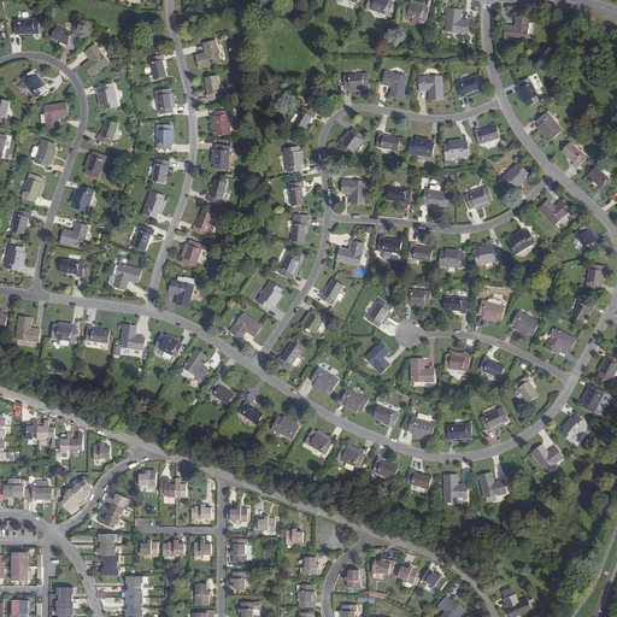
[(391,16),(394,3),(389,1),(387,0),(369,0),(368,9),(391,16)]
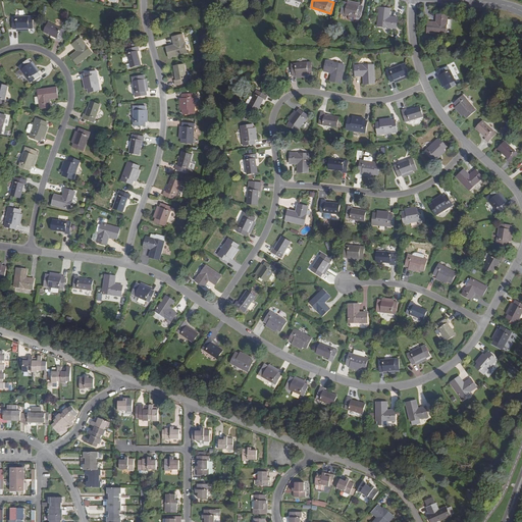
[(361,18),(363,7),(360,6),(348,3),(344,2),(341,13),(361,18)]
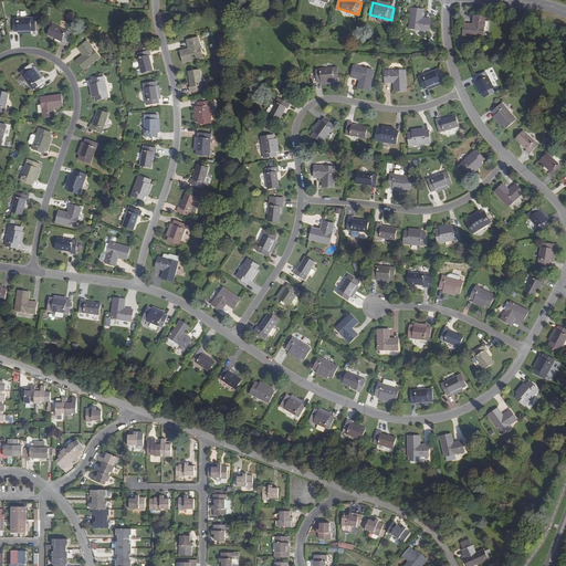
[(423,10),(412,8),(410,29),(430,31),(431,20),(422,19),(423,10)]
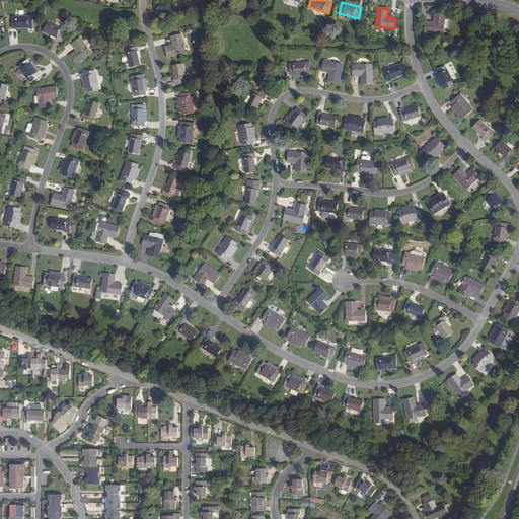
[(426,21),(425,32),(443,33),(445,15),(435,14),(434,22),(426,21)]
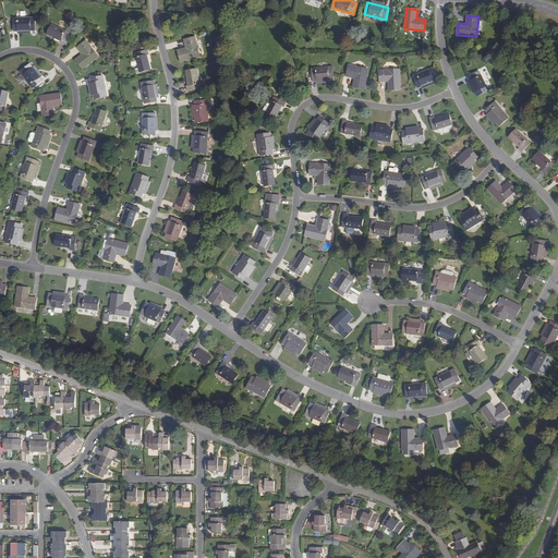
[(14,32),(19,32),(32,32),(36,32),(36,17),(13,19),(14,32)]
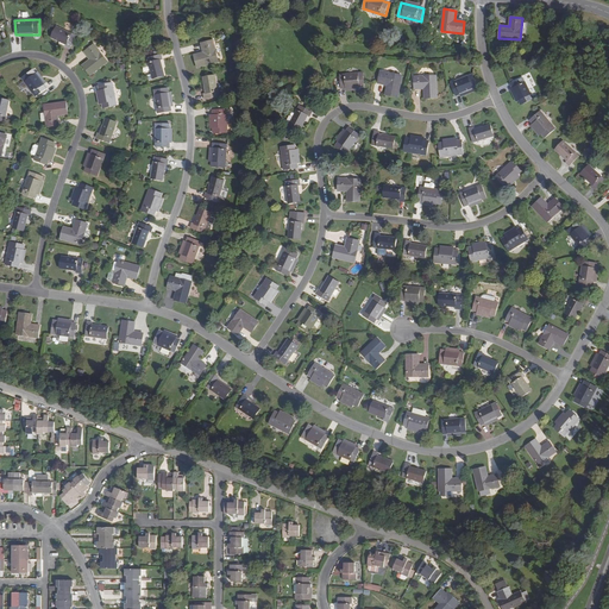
[(70,49),(76,36),(56,26),(51,37),(66,44),(66,45),(70,49)]
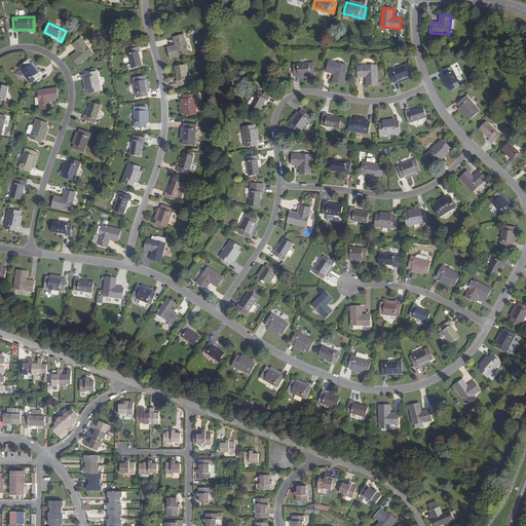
[(168,47),(171,58),(189,53),(184,35),(174,38),(176,45),(168,47)]
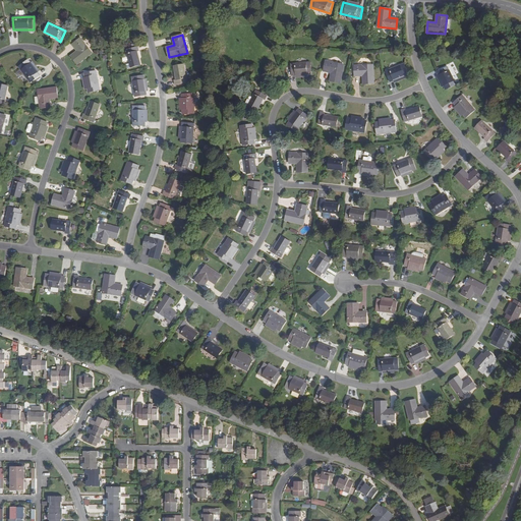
[(71,56),(77,64),(92,53),(80,38),(72,44),(77,51),(71,56)]
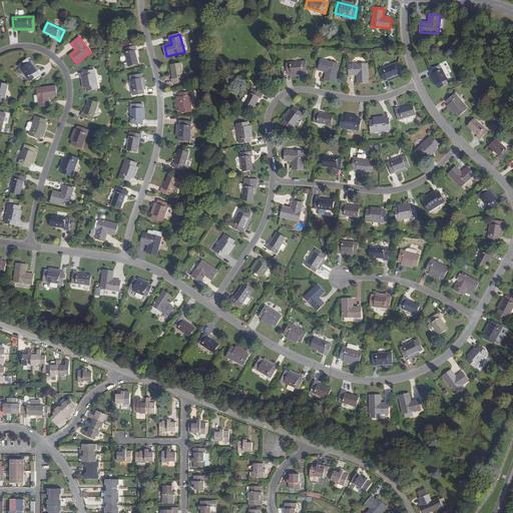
[(137,50),(135,45),(124,48),(128,63),(129,66),(139,64),(135,50),(137,50)]
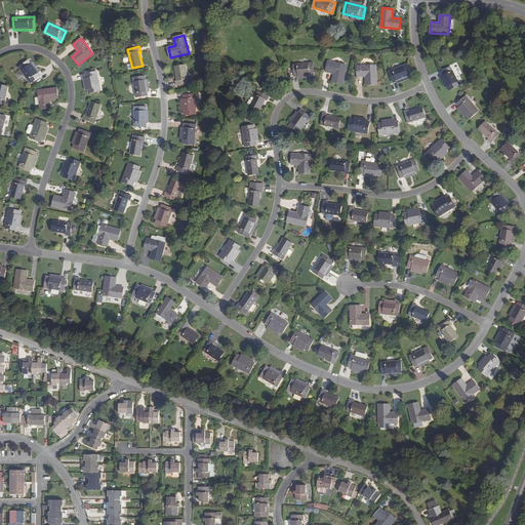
[(41,76),(38,73),(31,63),(29,59),(18,67),(31,83),(41,76)]
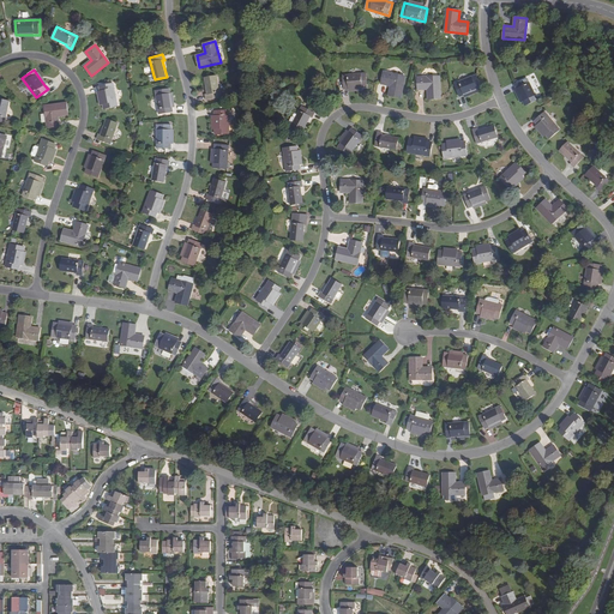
[(47,83),(38,72),(36,73),(44,85),(47,83)]
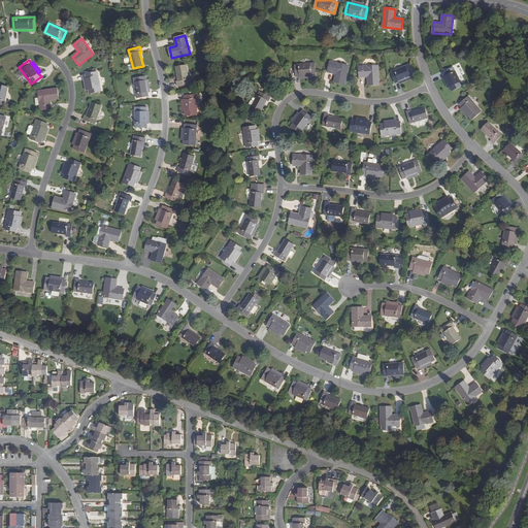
[(335,83),(345,84),(349,65),(330,62),(328,72),(336,73),(335,83)]
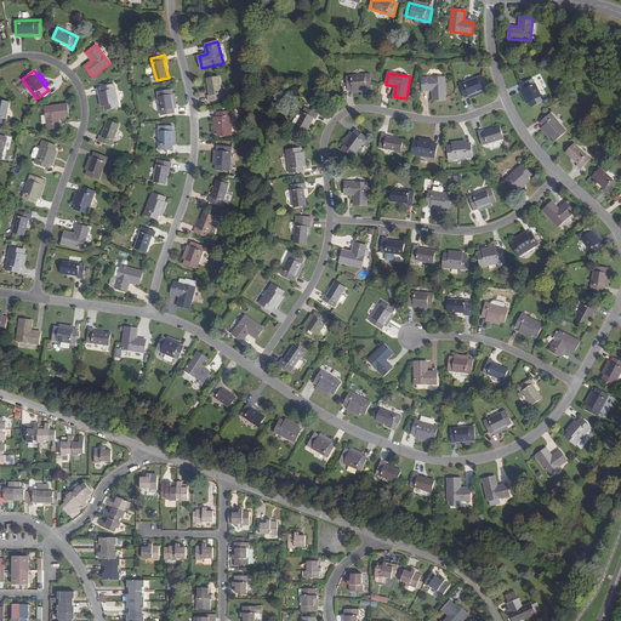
[(347,87),(347,90),(353,90),(366,89),(372,87),(371,74),(347,77),(347,80),(342,81),(343,89),(347,87)]
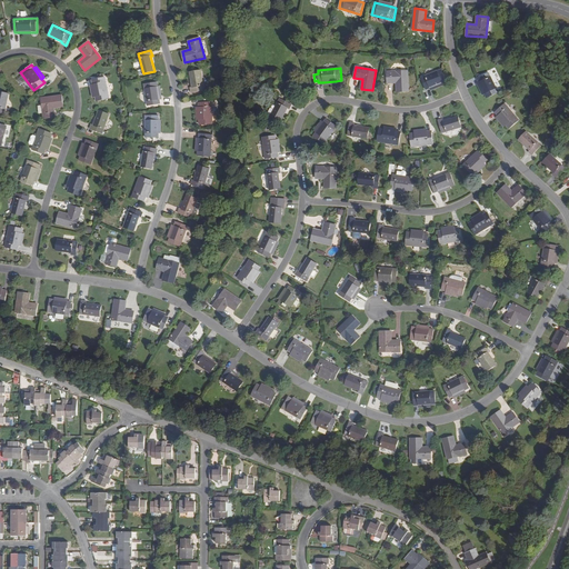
[(190,88),(191,93),(205,91),(200,70),(190,72),(192,87),(190,88)]
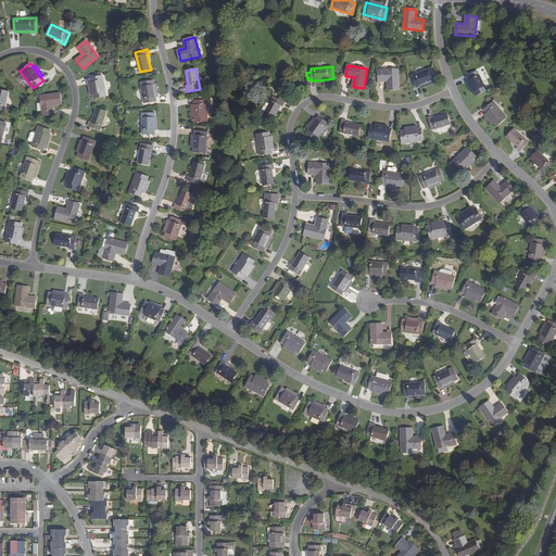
[(416,88),(420,87),(432,81),(437,80),(432,68),(412,76),(416,88)]
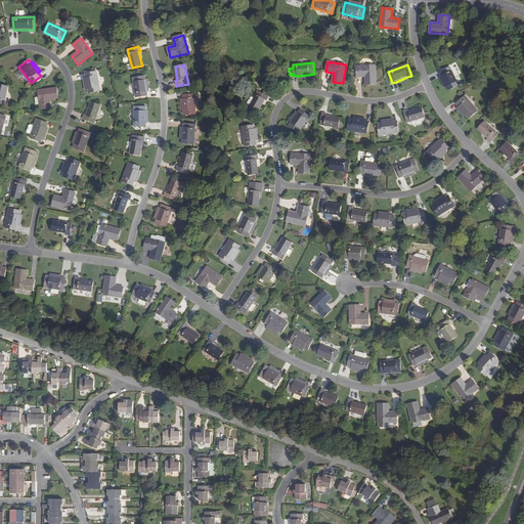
[(365,85),(377,84),(376,66),(356,67),(357,77),(365,76),(365,85)]
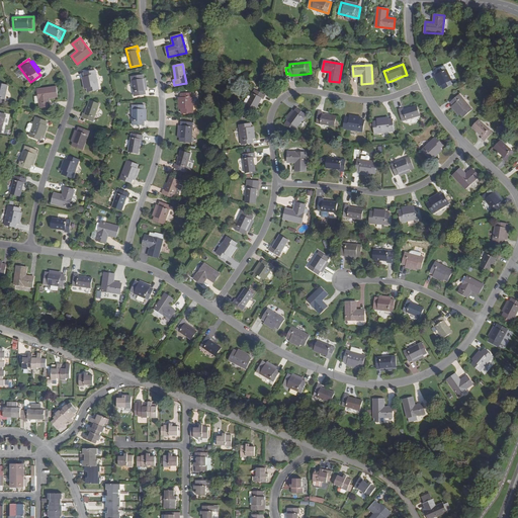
[(434,71),(436,75),(441,86),(443,90),(454,84),(445,66),(434,71)]
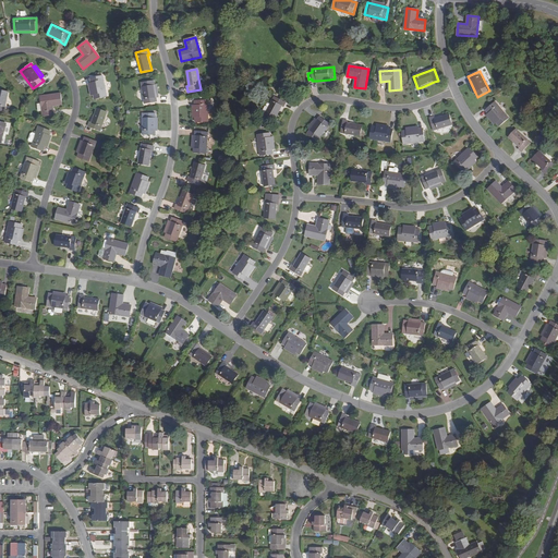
[(91,77),(92,83),(94,95),(95,99),(107,97),(102,75),(91,77)]
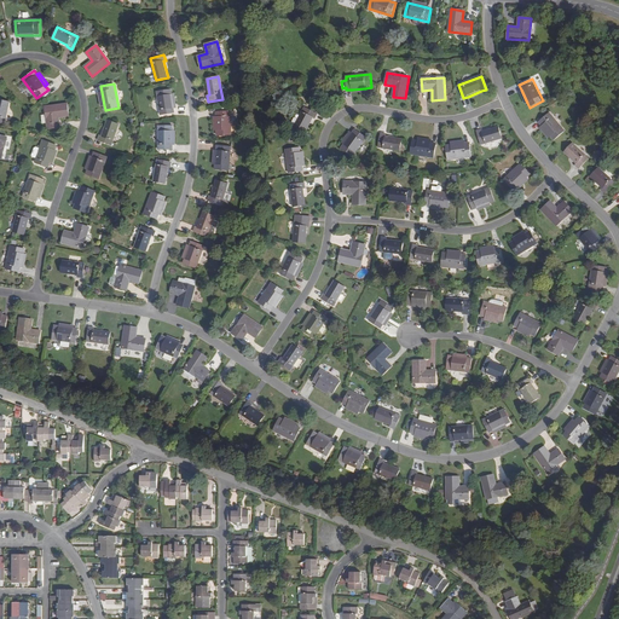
[(161,115),(174,113),(174,109),(172,94),(171,88),(157,91),(161,115)]
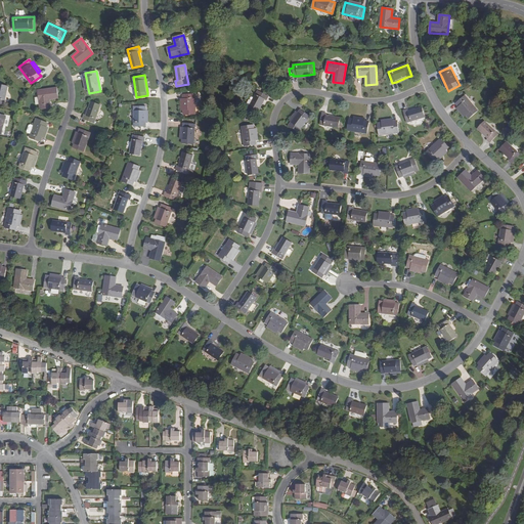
[(58,98),(57,88),(39,90),(41,108),(51,107),(50,99),(58,98)]
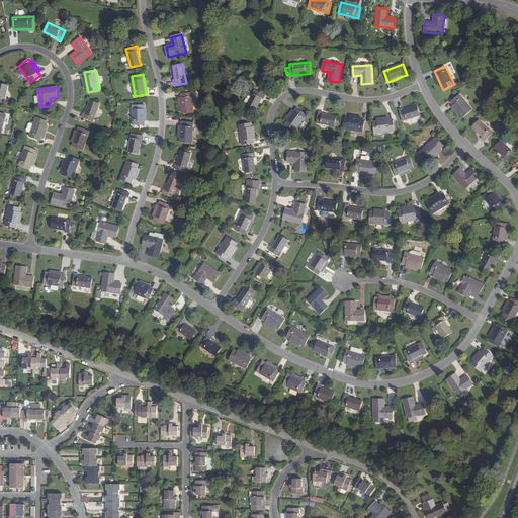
[(264,100),(266,95),(255,89),(246,106),(255,111),(262,99),(264,100)]
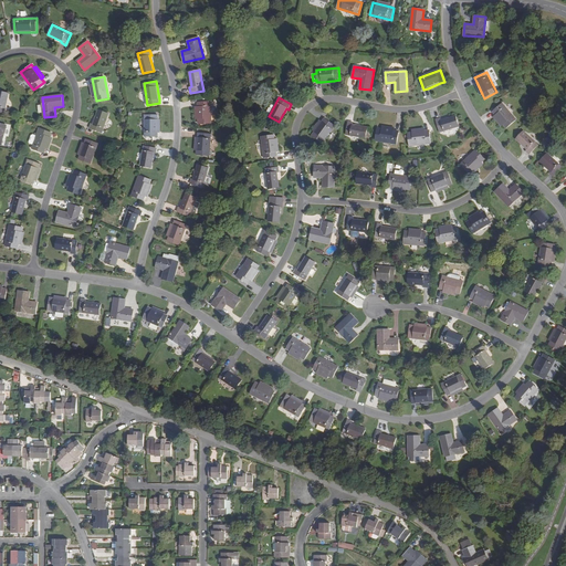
[(198,102),(198,106),(199,119),(199,124),(211,124),(211,101),(198,102)]
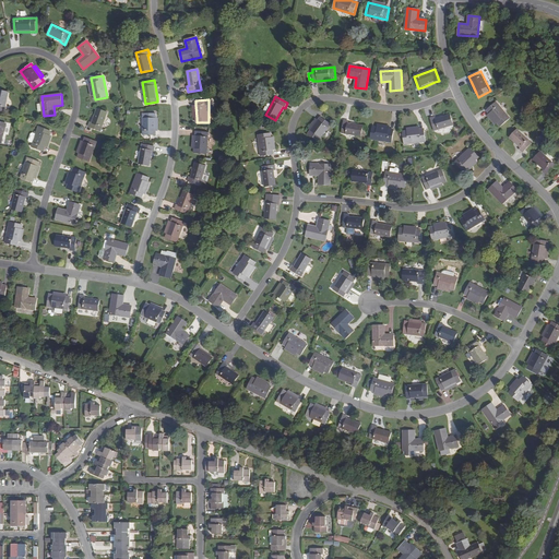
[(500,127),(510,118),(496,102),(486,110),(489,114),(487,116),(495,125),(498,123),(500,127)]
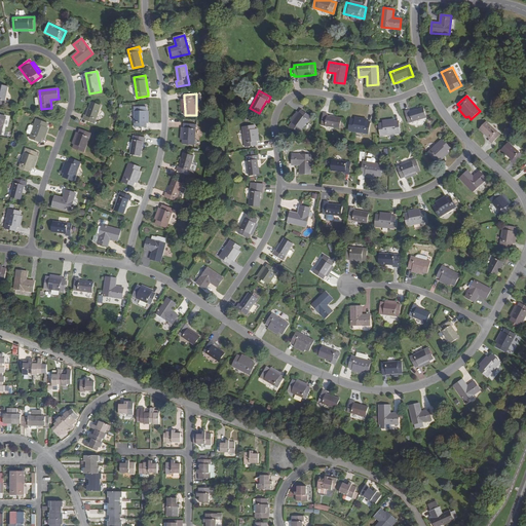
[(85,115),(83,119),(96,123),(102,105),(92,102),(87,115),(85,115)]
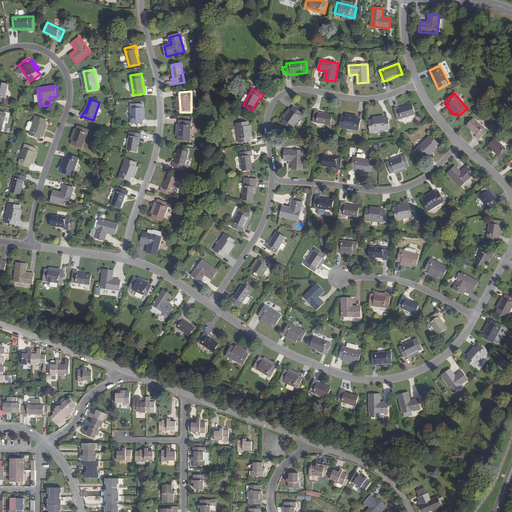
[(140,124),(143,124),(143,120),(143,108),(143,103),(131,103),(132,124),(137,124),(140,124)]
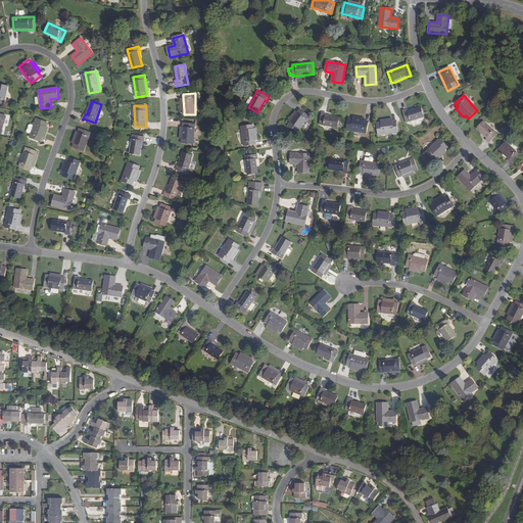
[(407,109),(402,110),(406,123),(424,117),(422,107),(408,111),(407,109)]
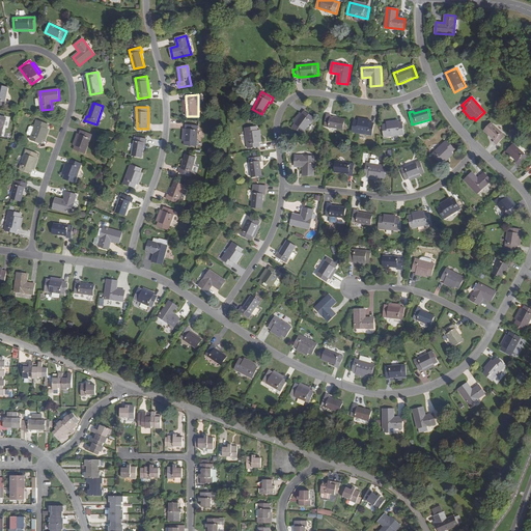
[(313,117),(305,111),(302,114),(295,124),(292,128),(302,135),(313,117)]
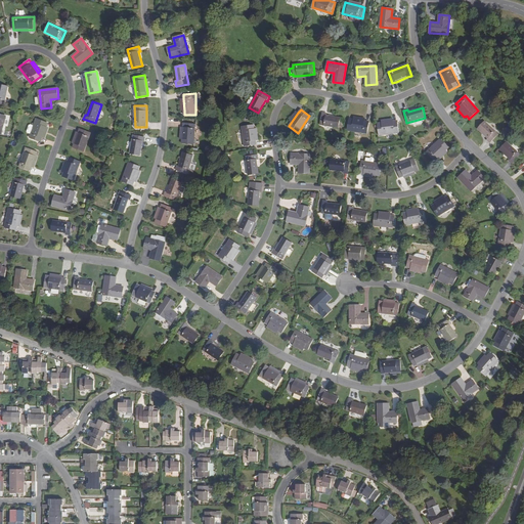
[(296,111),(289,121),(291,123),(298,113),(296,111)]
